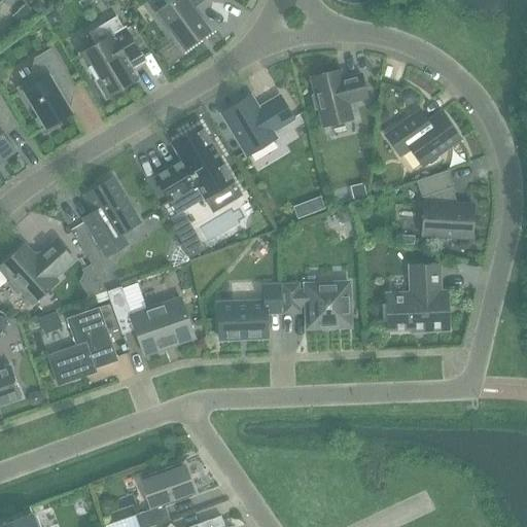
[(170,30),(184,49),(188,46),(189,47),(198,41),(199,41),(200,41),(199,39),(210,32),(194,9),(206,0),(174,0),(157,12),(164,21),(162,22),(168,31),(170,30)]
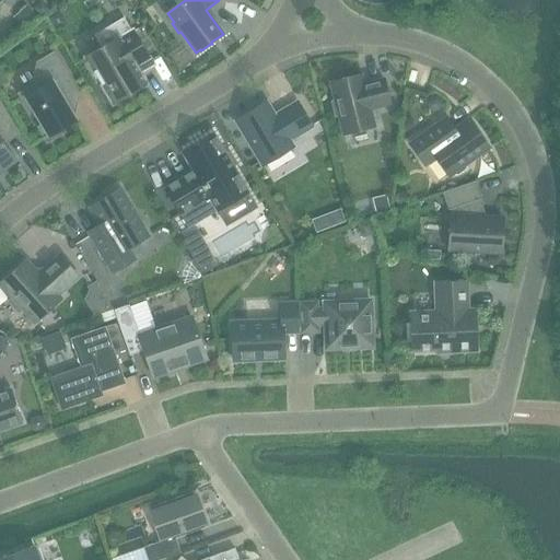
[(103,48),(86,58),(91,65),(89,66),(97,81),(100,80),(114,103),(136,90),(144,84),(146,84),(144,83),(143,80),(136,67),(149,59),(132,32),(124,18),(109,26),(111,27),(100,34),(98,39),(103,48)]
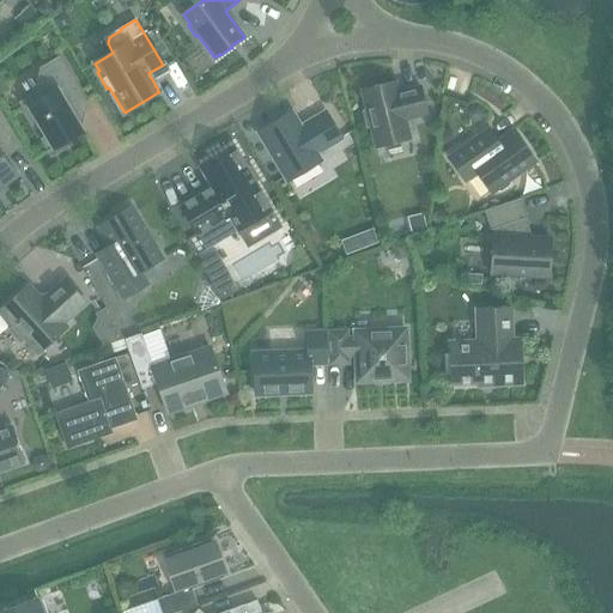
[(49,152),(52,156),(70,145),(67,141),(83,132),(71,111),(84,103),(59,59),(43,68),(42,70),(37,87),(40,92),(37,93),(38,95),(26,101),(25,101),(24,101),(25,102),(22,104),(31,121),(35,119),(46,138),(42,140),(48,150),(48,151),(48,152),(49,152)]
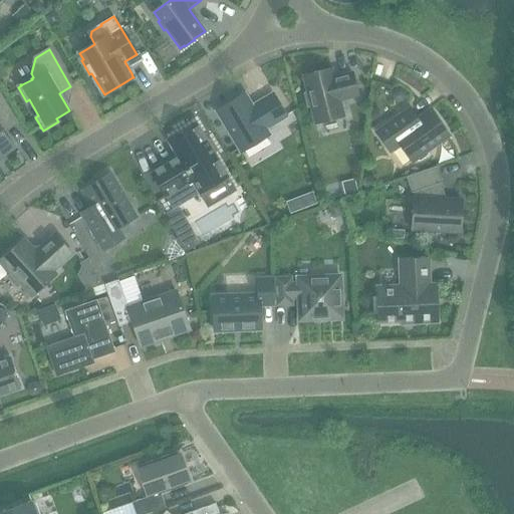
[(311,106),(315,124),(343,117),(339,100),(358,95),(352,73),(334,77),(331,68),(303,75),(308,92),(304,93),(308,107),(311,106)]
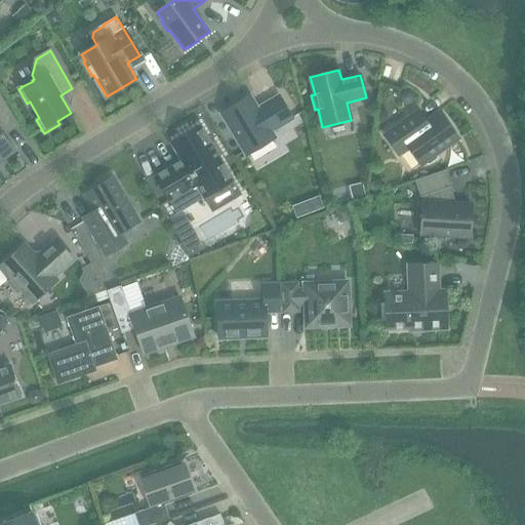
[(221,114),(246,155),(275,137),(271,132),(292,119),(279,96),(265,105),(266,107),(258,111),(250,96),(221,114)]
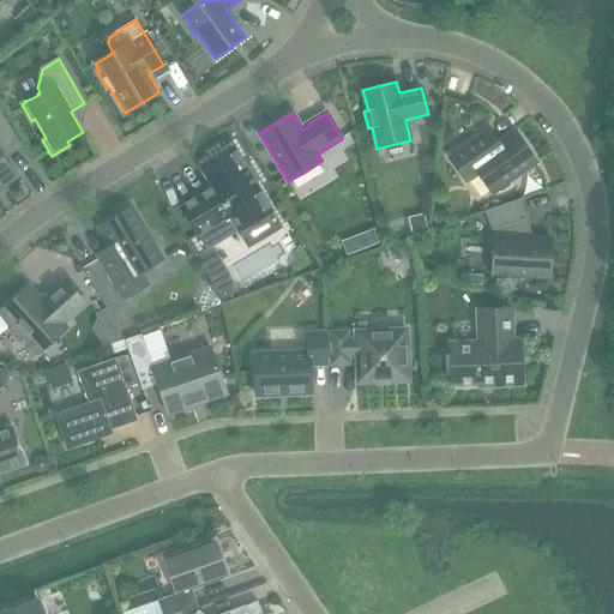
[(0,192),(4,190),(2,187),(18,176),(4,157),(18,146),(0,115),(0,192)]
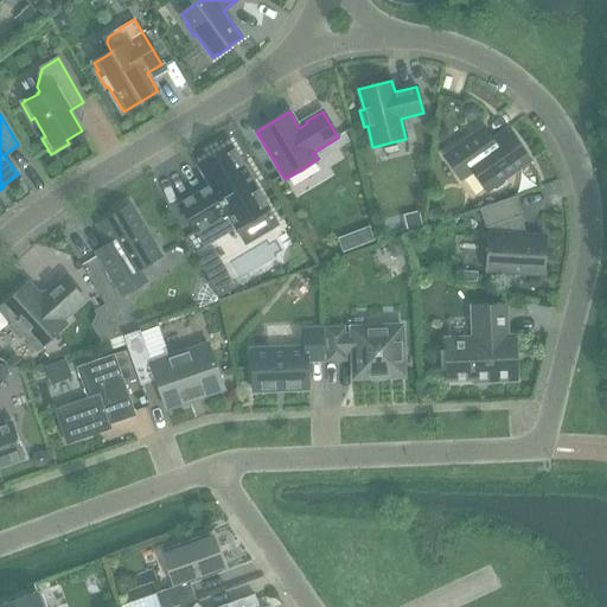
[(473,172),(487,192),(491,189),(496,190),(505,184),(505,178),(530,161),(509,129),(492,141),(487,141),(485,142),(478,133),(484,129),(483,128),(443,155),(461,180),(473,172)]
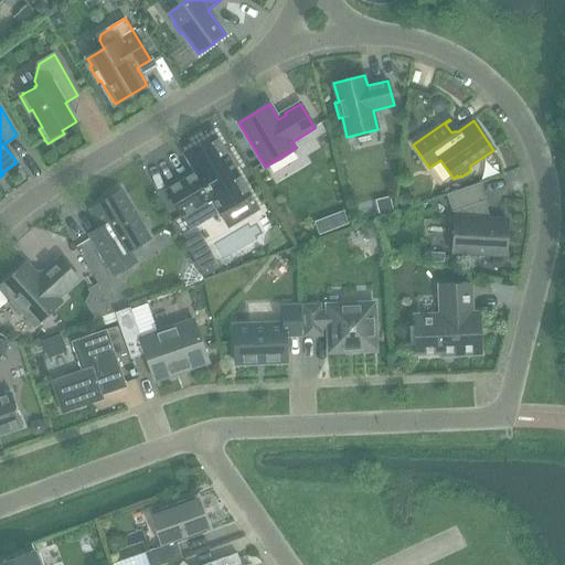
[(167,191),(182,216),(190,230),(251,194),(235,168),(238,166),(232,155),(227,157),(215,136),(184,155),(195,173),(167,191)]
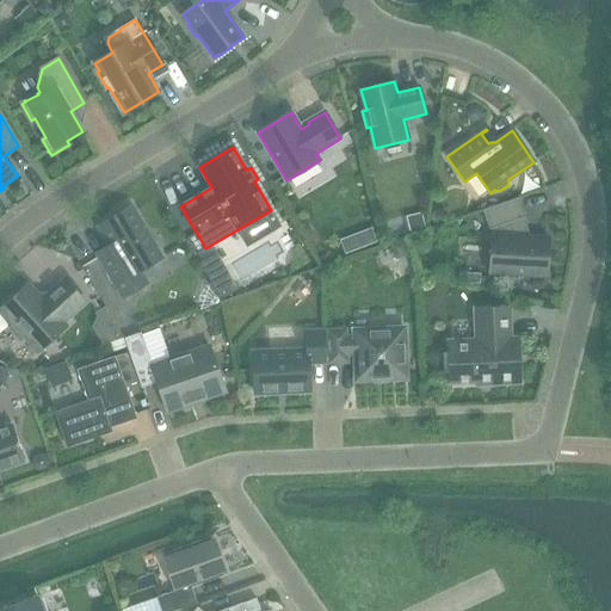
[(491,273),(547,277),(549,238),(529,236),(524,224),(526,223),(526,224),(528,224),(519,198),(482,211),(489,230),(492,229),(493,235),(491,273)]
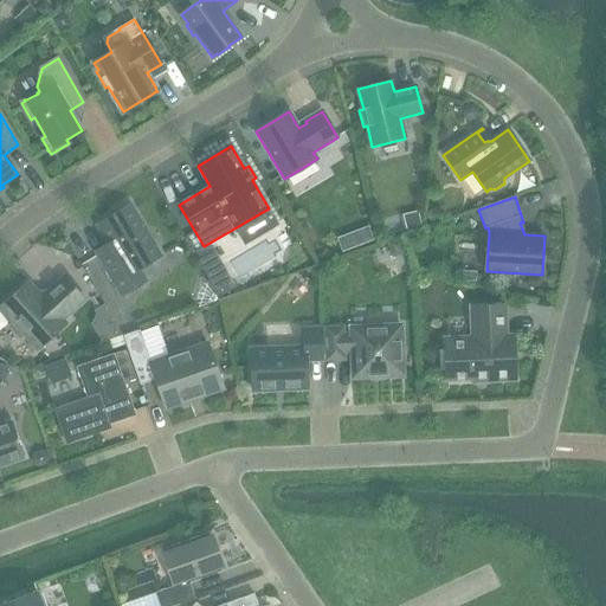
[(95,253),(121,296),(147,281),(140,268),(160,256),(130,205),(97,225),(109,245),(108,250),(110,252),(100,258),(96,252),(95,253)]
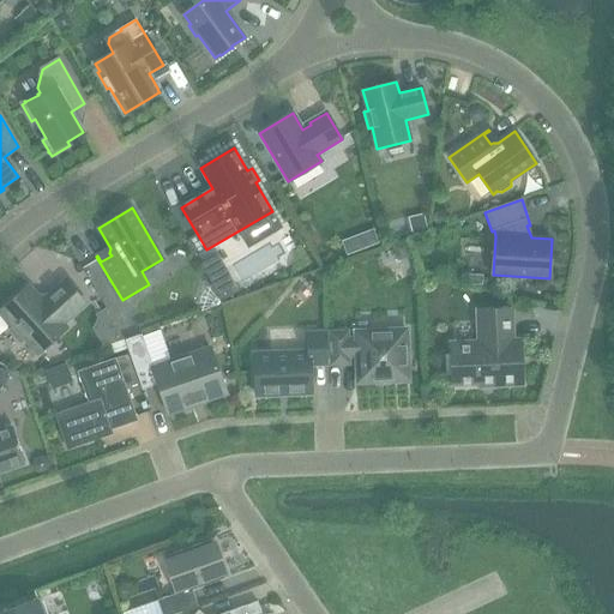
[(471,275),(470,286),(483,286),(483,276),(471,275)]
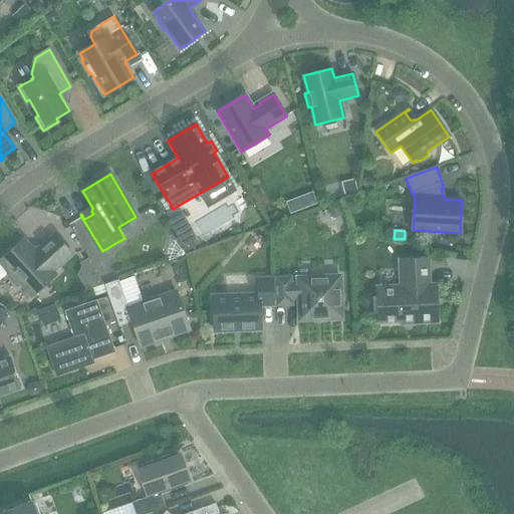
[(21,284),(32,297),(56,275),(53,271),(72,254),(54,235),(38,250),(33,249),(24,239),(0,260),(0,261),(11,273),(7,277),(17,287),(21,284)]
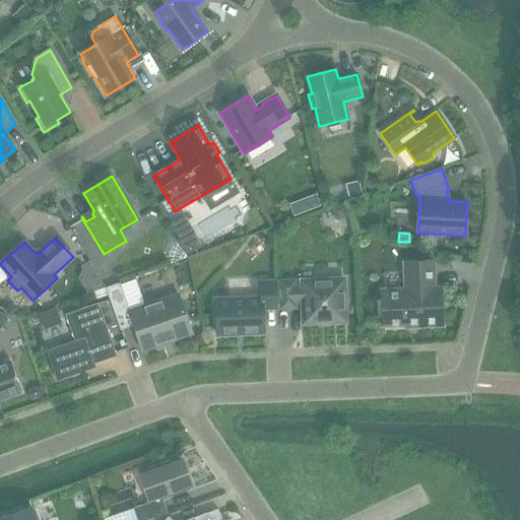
[(405,325),(405,328),(443,326),(441,288),(435,288),(434,262),(404,263),(405,289),(382,290),(382,301),(378,302),(379,319),(383,319),(383,326),(405,325)]
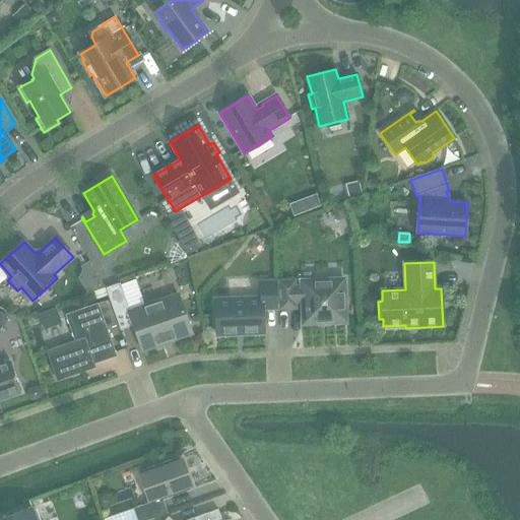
[(149,270),(124,279),(132,303),(157,295),(149,270)]
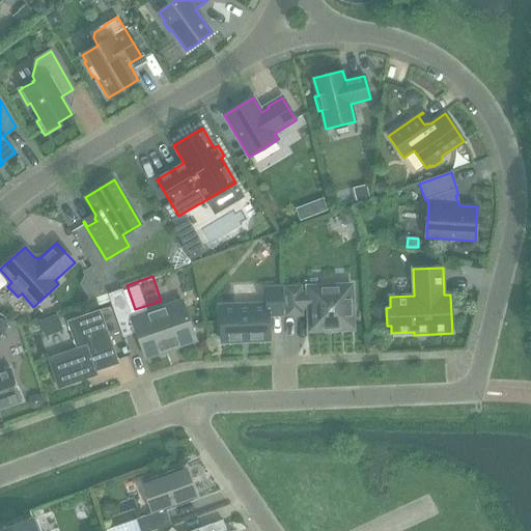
[(309,331),(338,330),(353,329),(351,286),(307,287),(308,294),(300,295),(300,288),(285,288),(287,315),(301,314),(301,308),(308,308),(309,331)]
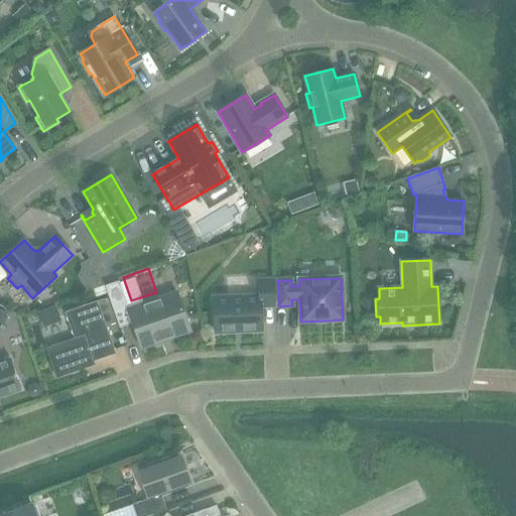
[(274,306),(273,280),(258,281),(259,296),(214,298),(216,333),(262,331),(261,306),(274,306)]
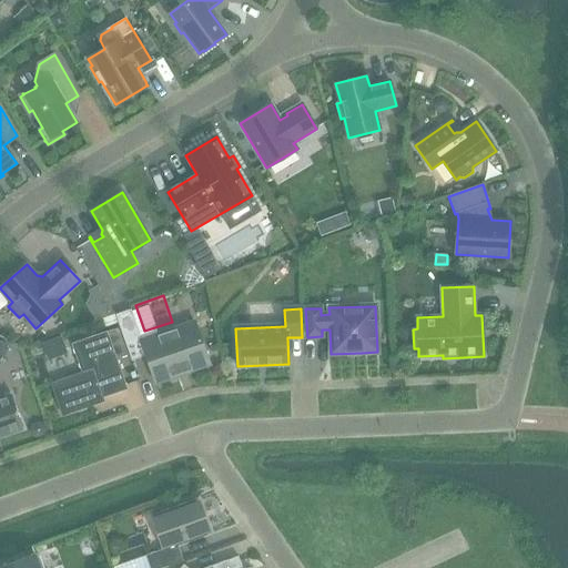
[(131,310),(115,315),(125,342),(141,336),(131,310)]
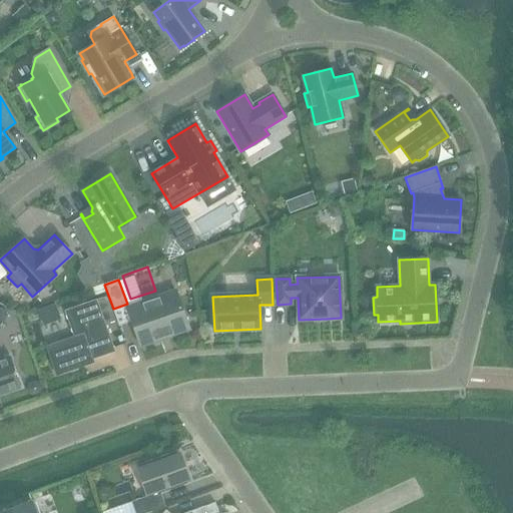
[(127,309),(140,346),(189,329),(176,291),(127,309)]
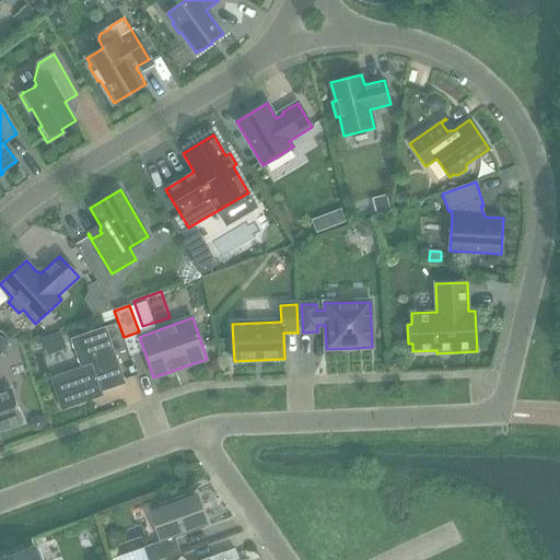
[(51,378),(62,410),(95,398),(97,394),(126,384),(106,327),(71,339),(81,369),(51,378)]
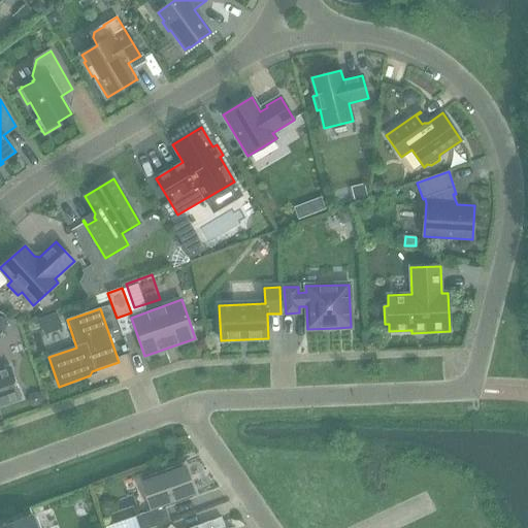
[(0,369),(0,406),(22,399),(10,366),(0,369)]
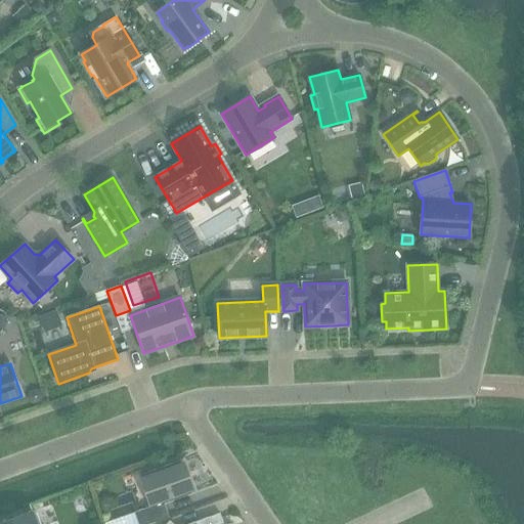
[(191,494),(190,491),(180,462),(142,475),(154,506),(134,513),(138,523),(149,523),(169,518),(164,504),(191,494)]
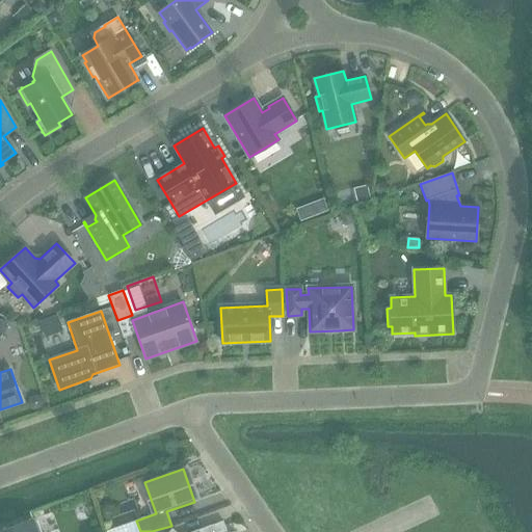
[(40,531),(36,522),(34,523),(33,520),(6,529),(5,527),(0,528),(0,531),(40,531)]
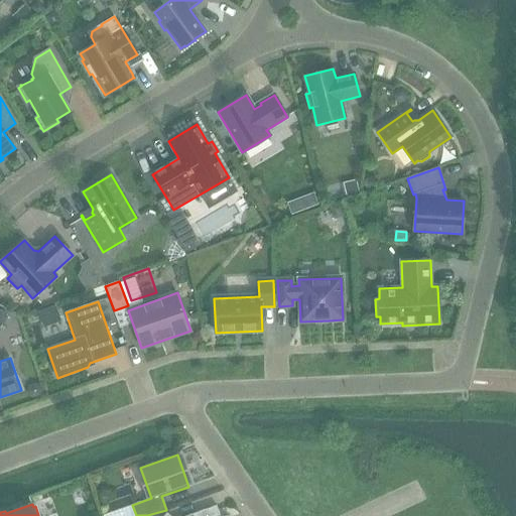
[(220,515),(217,506),(186,515),(220,515)]
